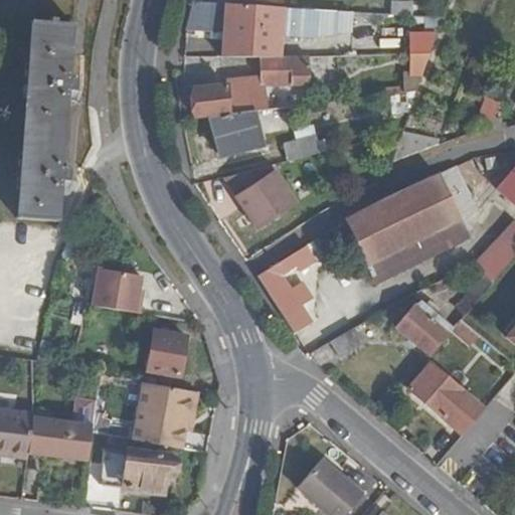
[(392,1),(392,14),(411,16),(412,2),(392,1)]
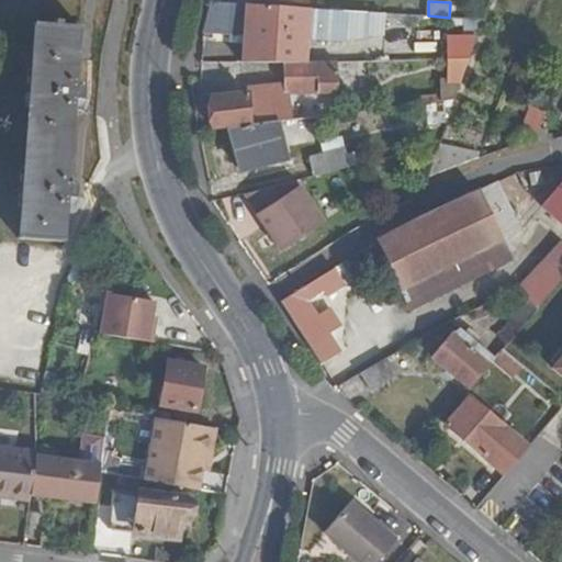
[(213,2),(205,31),(246,34),(246,66),(290,66),(313,67),(312,40),(343,41),(344,11),(213,2)]
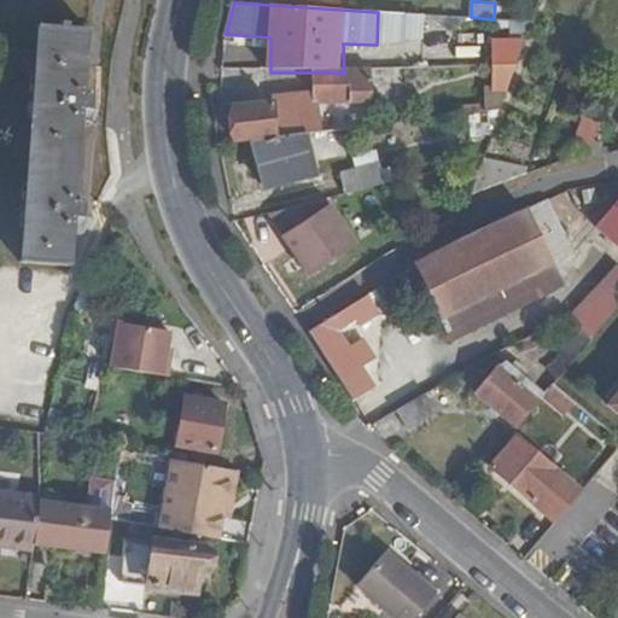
[(87,30),(40,27),(22,261),(69,264),(71,216),(85,217),(87,207),(74,205),(81,110),(92,110),(93,100),(82,99),(87,30)]
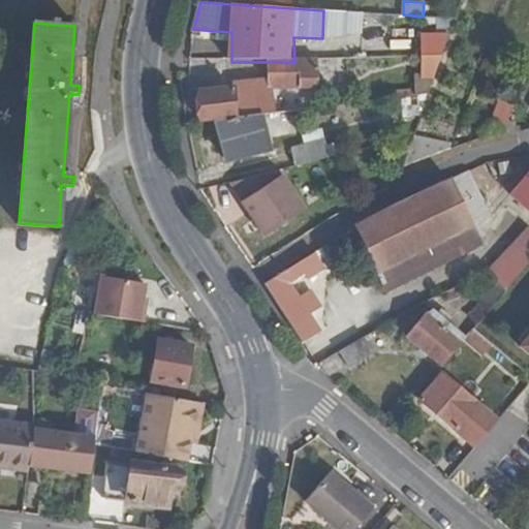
[(441,55),(449,32),(424,32),(423,54),(441,55)]
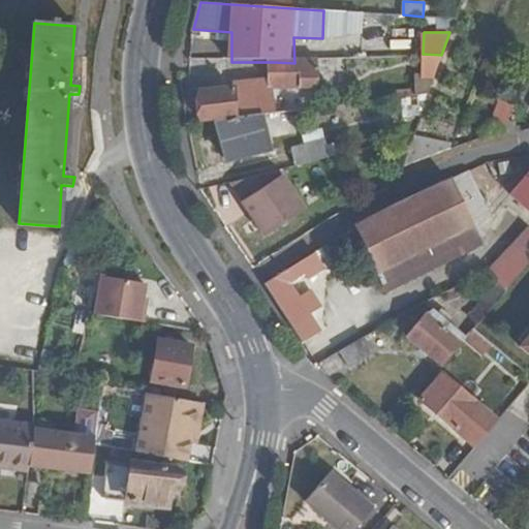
[(414,95),(427,93),(441,55),(423,54),(422,70),(414,70),(414,95)]
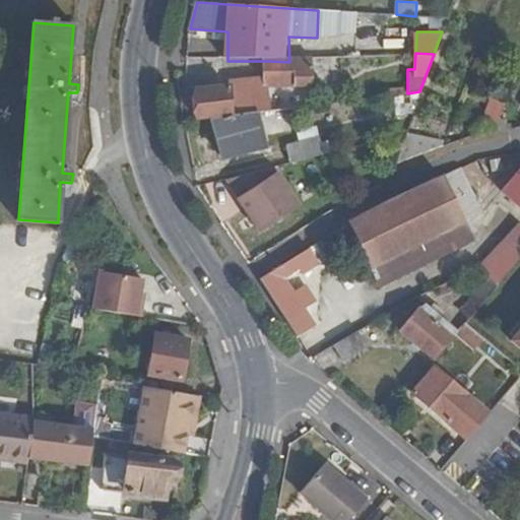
[(199,87),(199,121),(218,118),(254,114),(298,108),(298,87),(313,86),(312,62),(289,62),(268,61),(267,83),(233,84),(233,86),(199,87)]
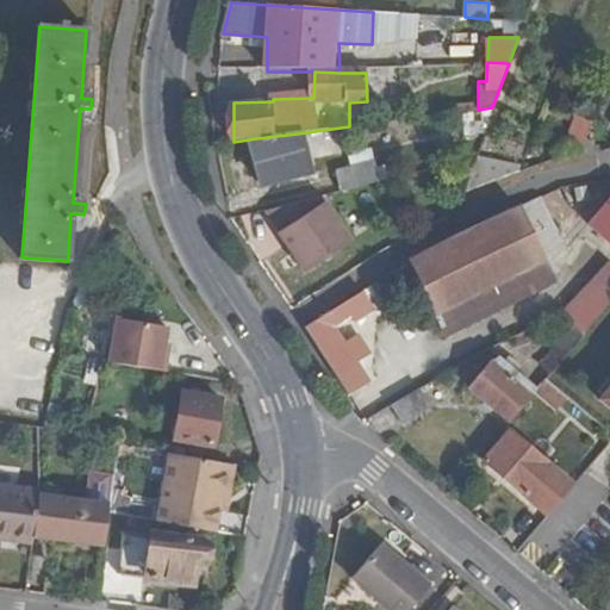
[(570,129),(586,136),(596,109),(580,103),(570,129)]
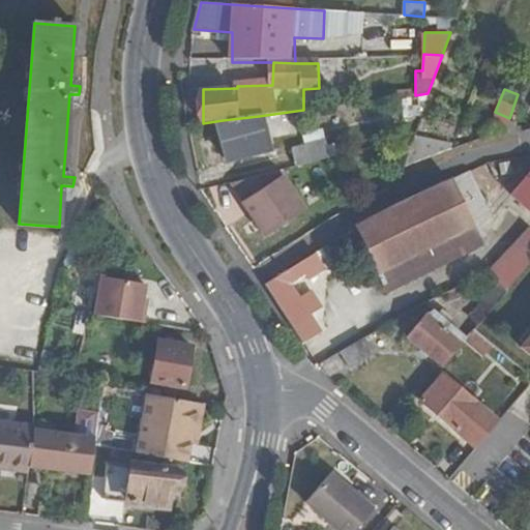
[(259,116),(223,120),(229,158),(265,151),(259,116)]
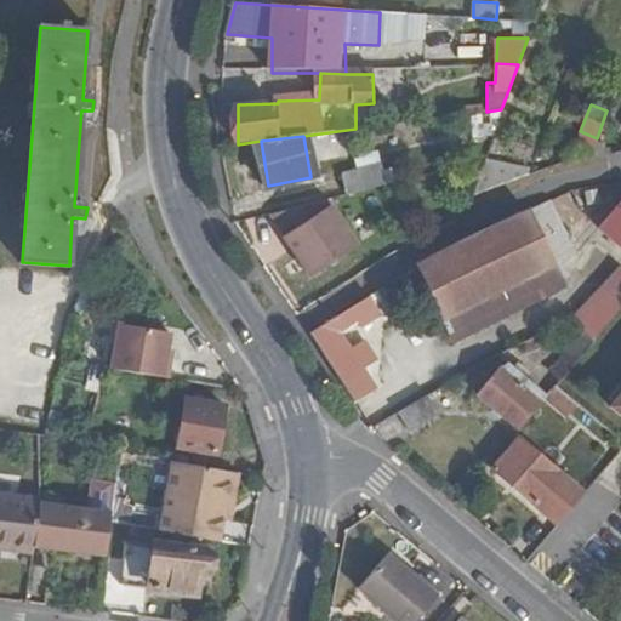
[(348,192),(382,183),(376,164),(342,172),(348,192)]
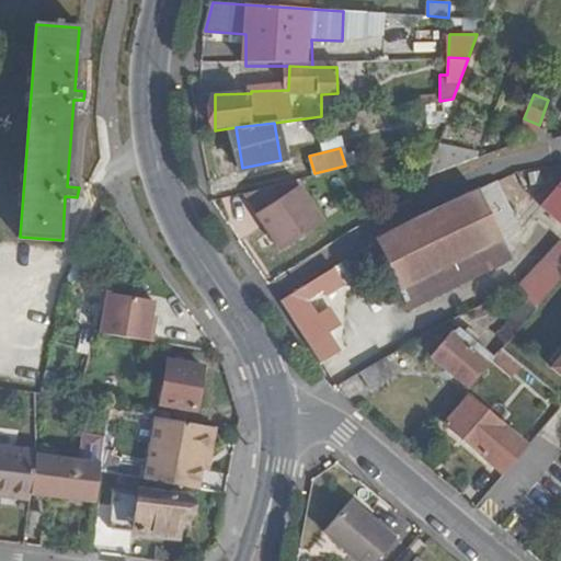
[(293,179),(244,191),(279,248),(320,220),(293,179)]
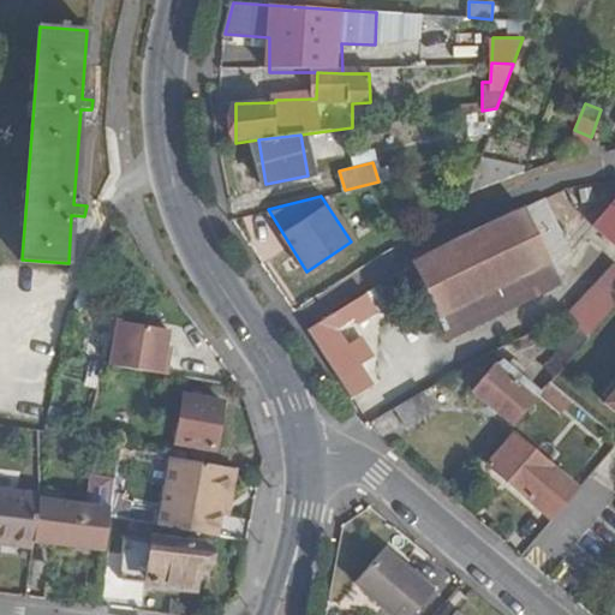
[(557,284),(549,262),(573,254),(547,198),(457,240),(394,274),(404,293),(423,284),(449,338),(494,316),(557,284)]
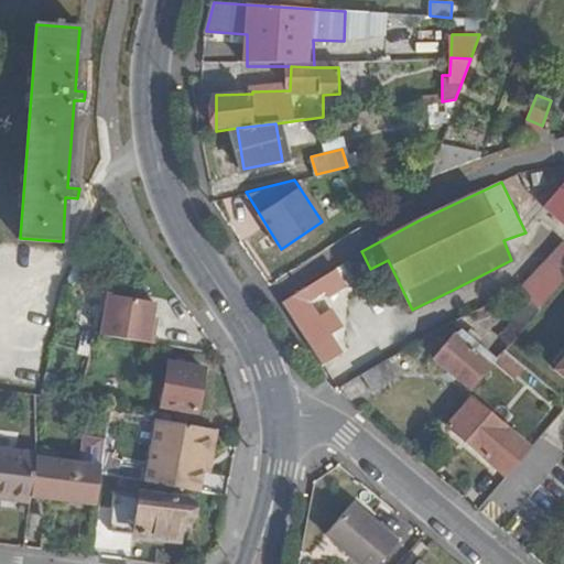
[(563,185),(548,205),(563,218),(563,185)]
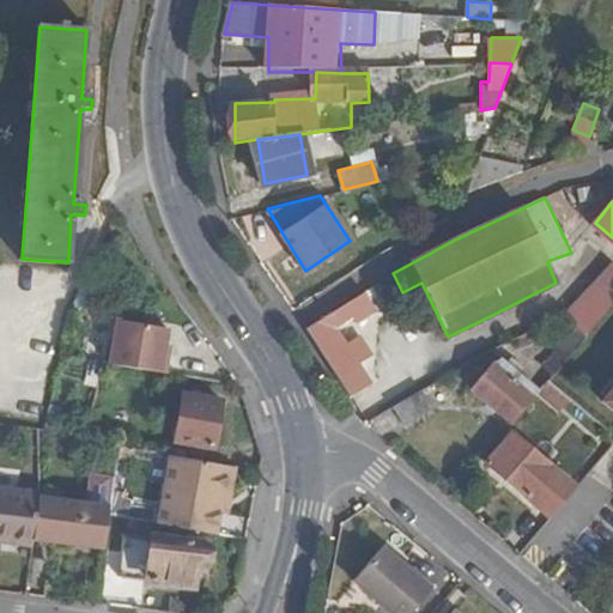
[(369,384),(358,365),(371,357),(359,335),(345,344),(335,327),(350,317),(356,323),(375,310),(363,292),(304,328),(347,396),(369,384)]
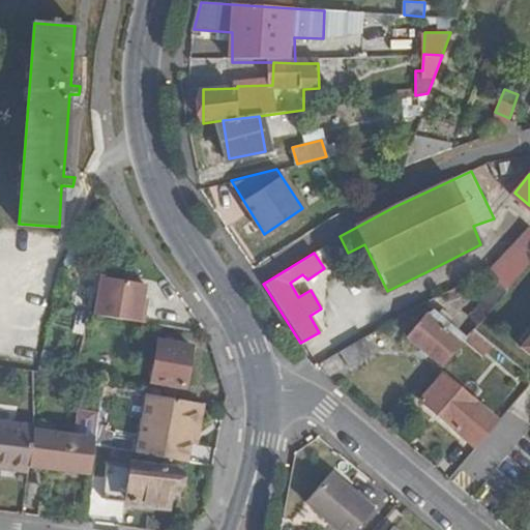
[(495,302),(508,287),(491,272),(472,282),(495,302)]
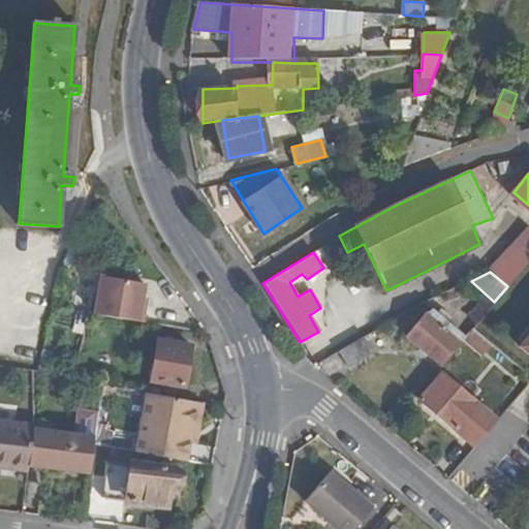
[(149,285),(104,277),(97,314),(147,323),(150,307),(145,306),(149,285)]
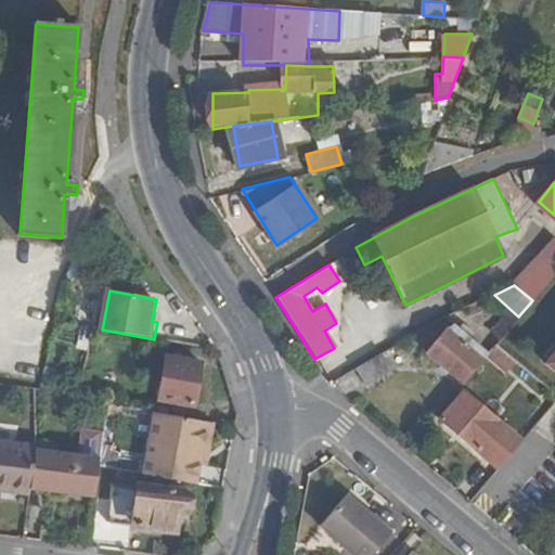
[(469,375),(489,351),(474,339),(477,334),(465,323),(461,327),(454,323),(447,328),(428,349),(464,382),(469,375)]
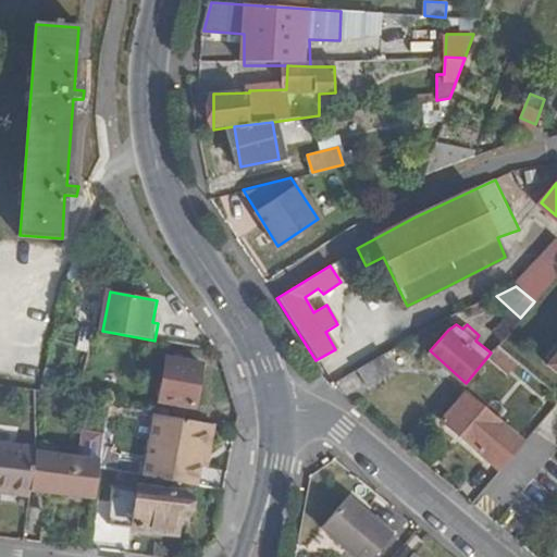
[(549,387),(498,344),(491,353),(471,376),(496,399),(519,372),(544,395),(549,387)]
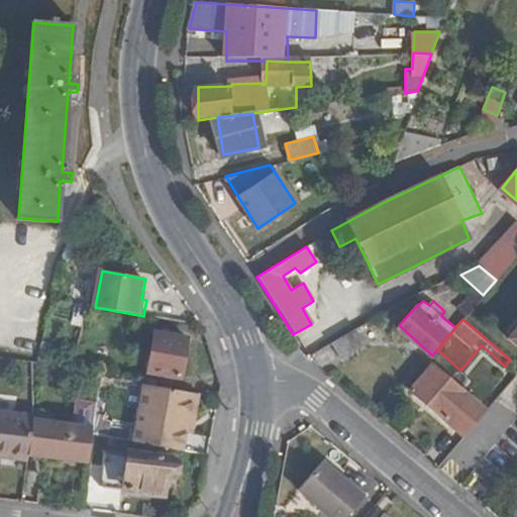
[(358,329),(333,343),(341,357),(368,344),(358,329)]
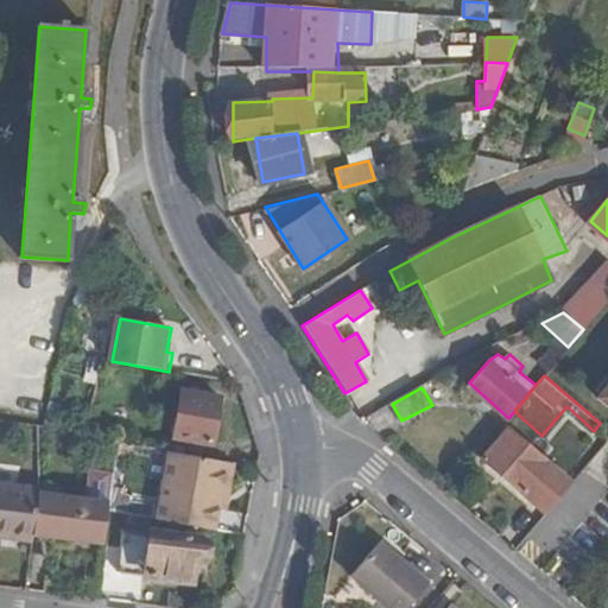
[(220,399),(182,392),(176,438),(213,444),(220,399)]
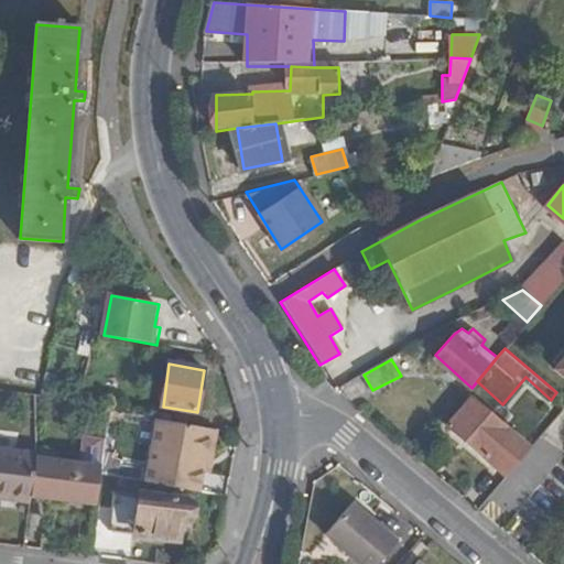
[(507,474),(530,446),(472,396),(448,424),(507,474)]
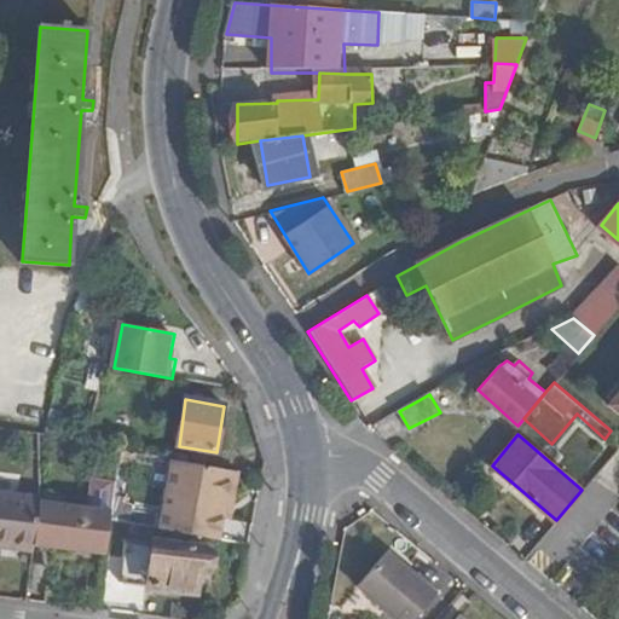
[(238,473),(178,461),(163,531),(221,543),(227,518),(238,473)]
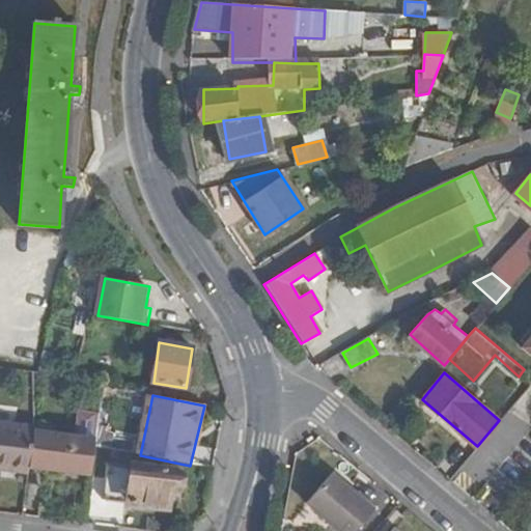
[(200,445),(208,408),(204,406),(195,444),(200,445)]
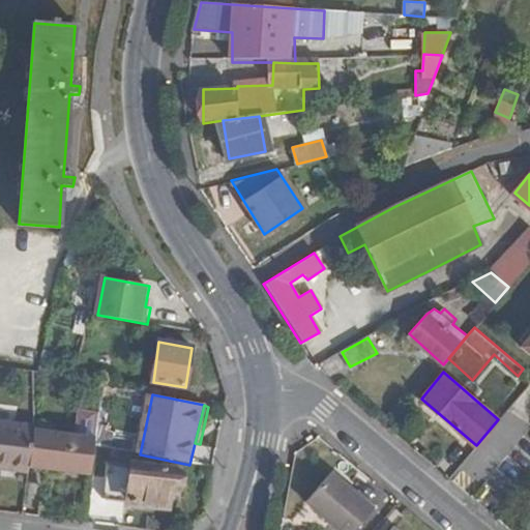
[(0,469),(28,473),(29,469),(33,431),(33,429),(0,424),(0,469)]
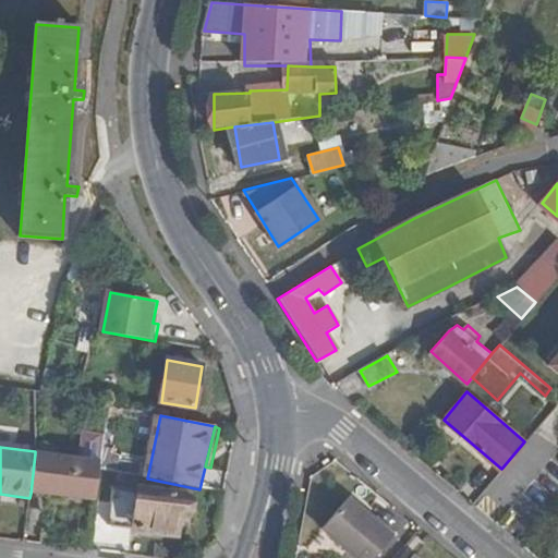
[(31,494),(97,501),(100,486),(104,465),(35,453),(31,494)]
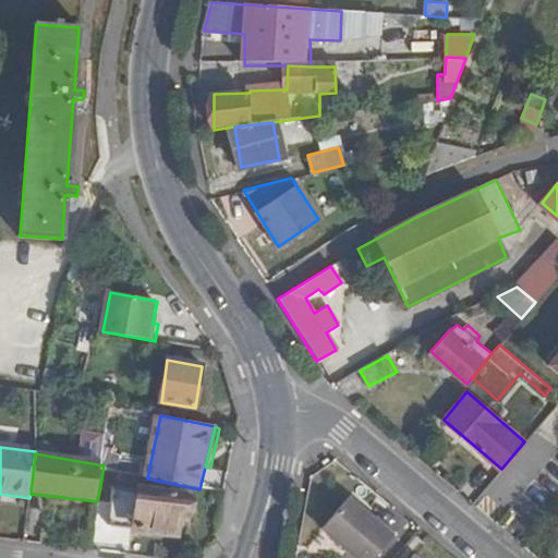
[(191,498),(142,492),(136,529),(177,535),(179,519),(187,519),(191,498)]
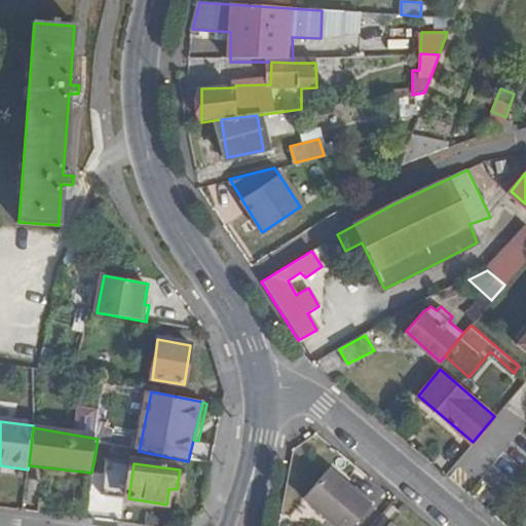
[(334,525),(354,525),(371,508),(330,471),(305,498),(334,525)]
